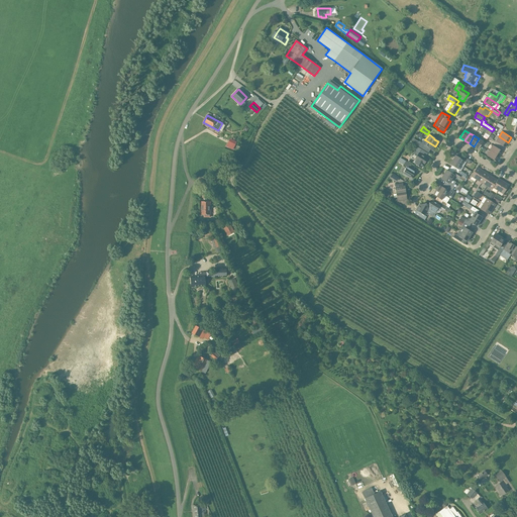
[(505,147),(508,142),(499,136),(495,141),(505,147)]
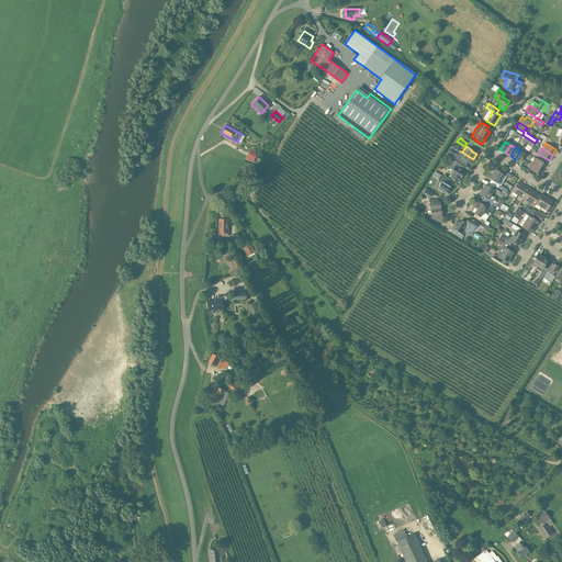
[(258,155),(250,150),(247,156),(255,160),(258,155)]
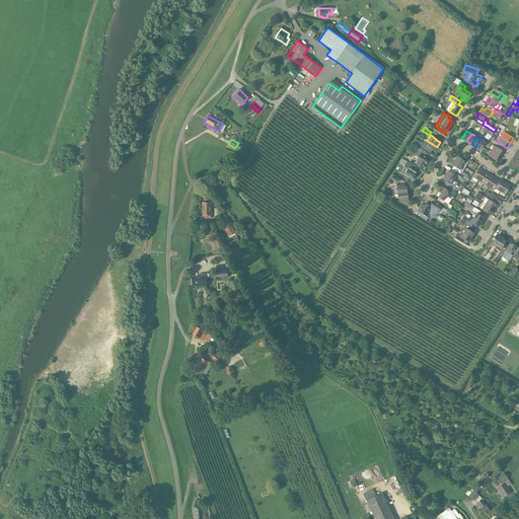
[(486,142),(480,139),(475,147),(480,150),(486,142)]
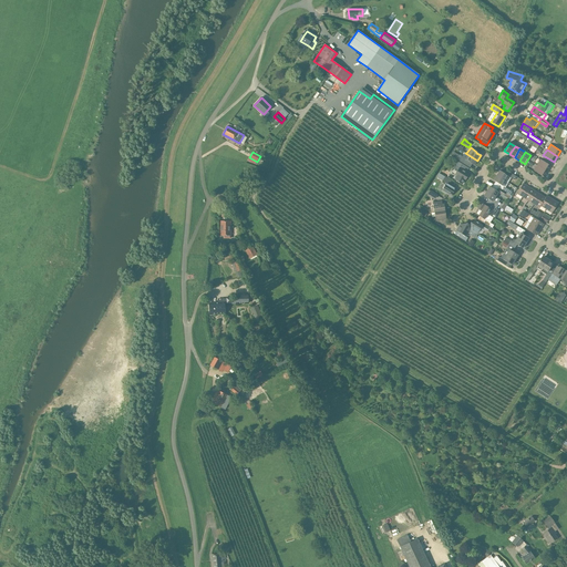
[(474,165),(477,161),(465,153),(463,156),(461,155),(457,160),(465,165),(467,161),(474,165)]
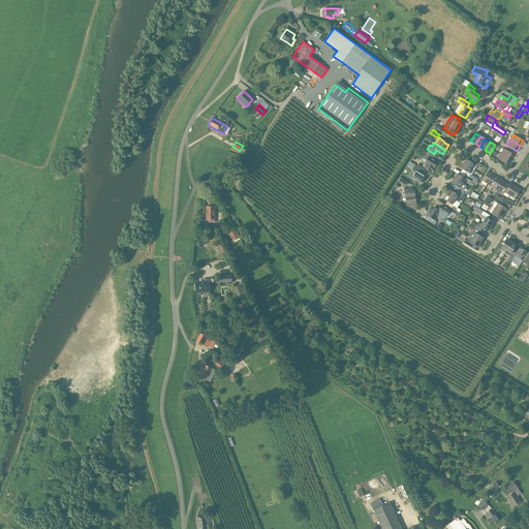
[(501,154),(510,160),(515,155),(504,149),(501,154)]
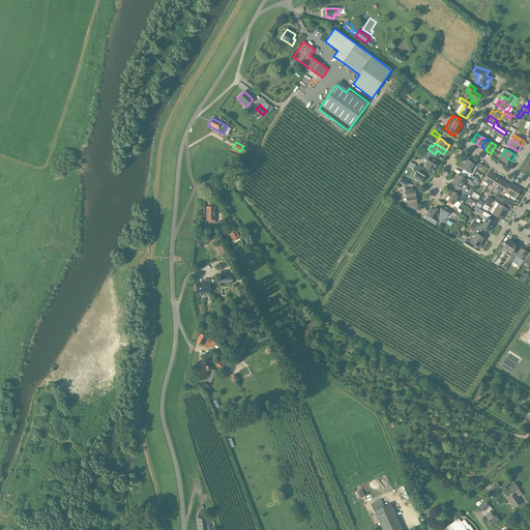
[(428,165),(425,168),(432,172),(434,169),(435,169),(438,163),(432,158),(435,154),(429,151),(423,157),(428,160),(425,164),(428,165)]
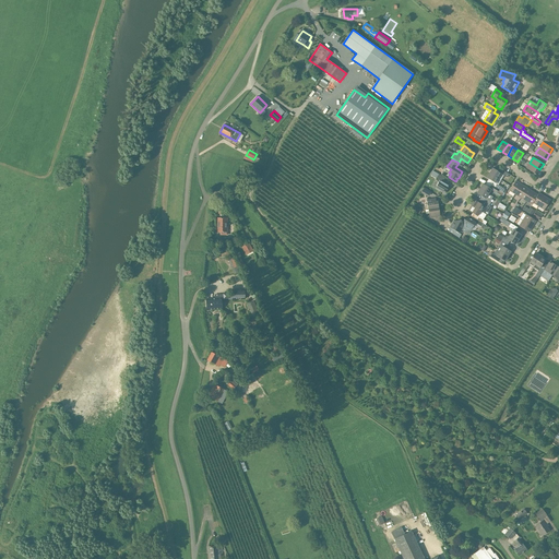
[(536,175),(539,169),(530,163),(526,168),(536,175)]
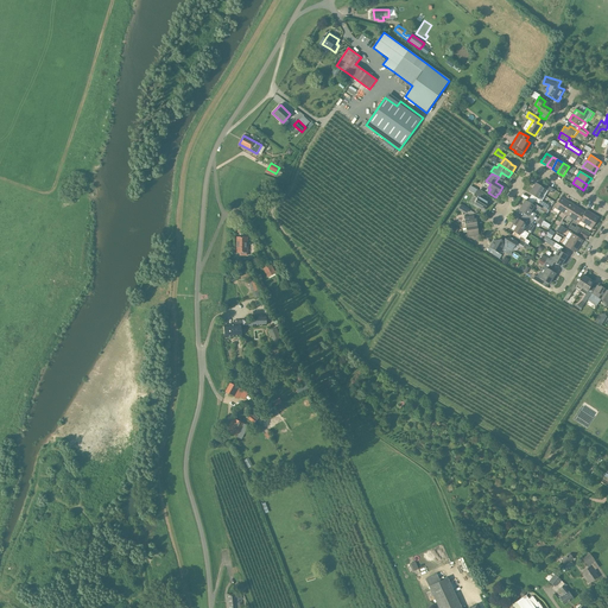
[(536,183),(532,188),(542,194),(545,189),(552,194),(555,190),(545,184),(544,188),(536,183)]
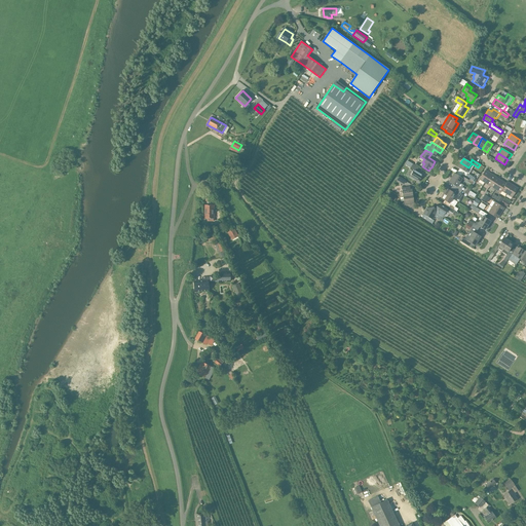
[(458,172),(470,178),(473,181),(475,179),(475,178),(468,174),(472,170),(460,162),(458,167),(459,168),(458,172)]
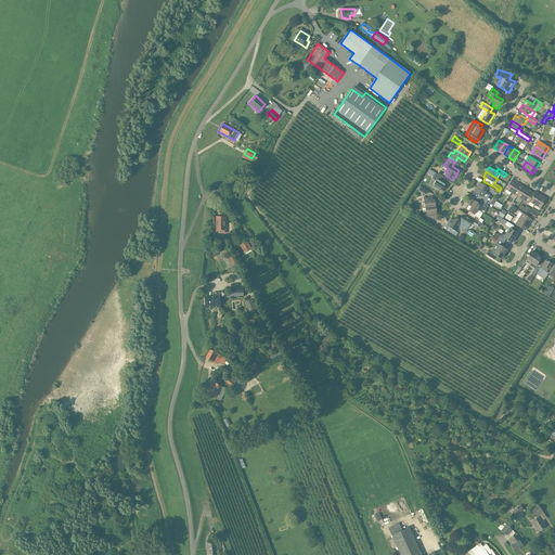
[(442,177),(436,172),(431,179),(436,181),(433,186),(441,192),(446,184),(440,181),(442,177)]
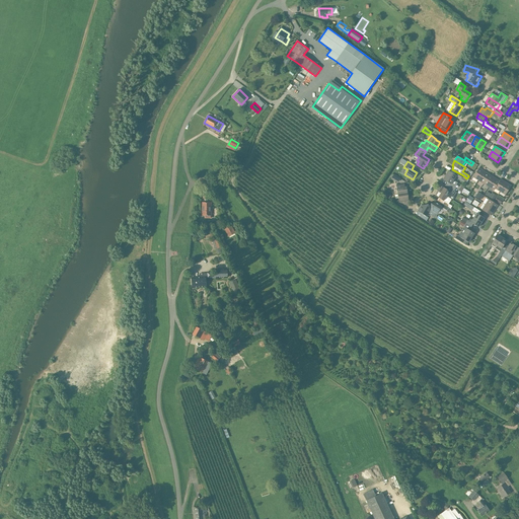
[(478,180),(484,171),(478,168),(473,177),(478,180)]
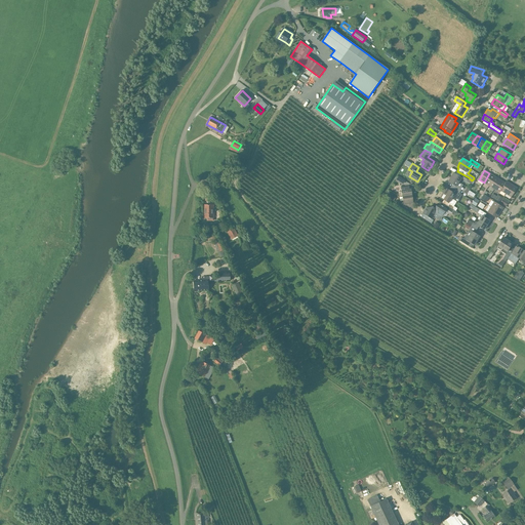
[(469,177),(457,171),(455,173),(453,172),(450,177),(458,183),(461,178),(467,182),(469,177)]
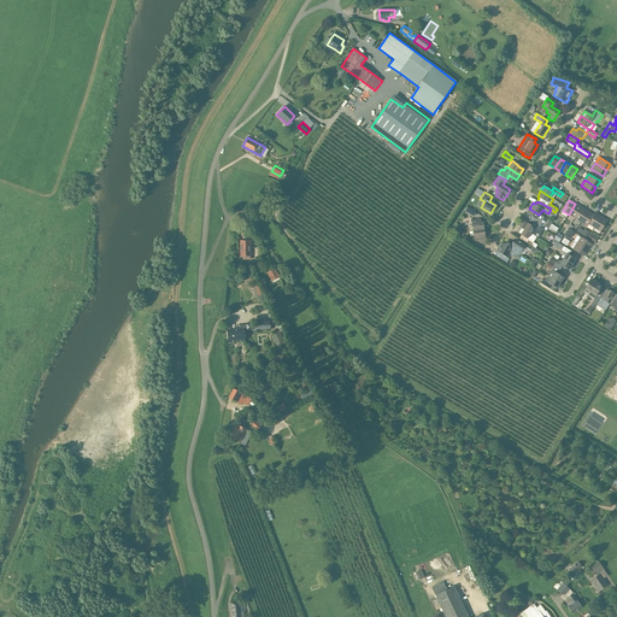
[(569,215),(575,218),(582,207),(575,204),(569,215)]
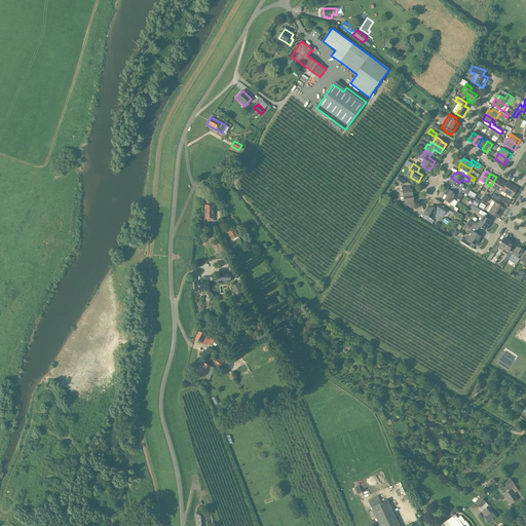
[(495,189),(501,180),(496,177),(490,186),(495,189)]
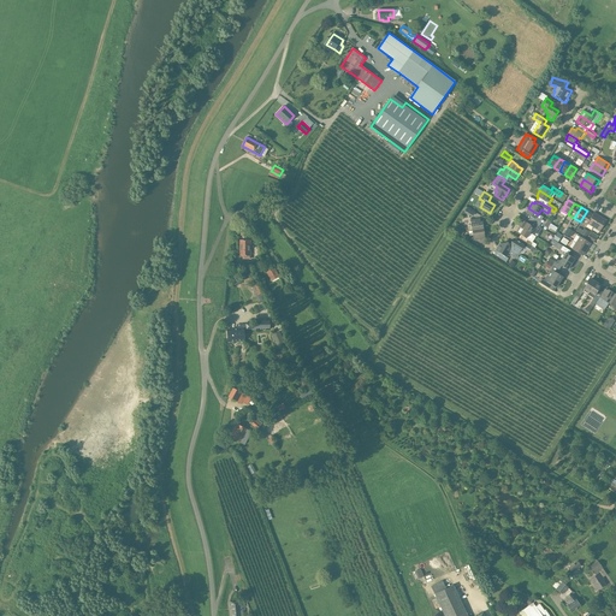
[(543,217),(528,208),(526,213),(534,219),(532,221),(539,226),(542,223),(540,223),(543,217)]
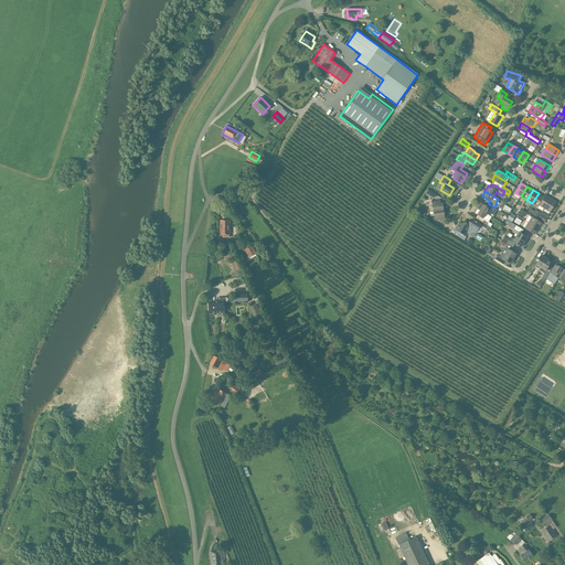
[(544,196),(539,193),(532,203),(537,208),(544,196)]
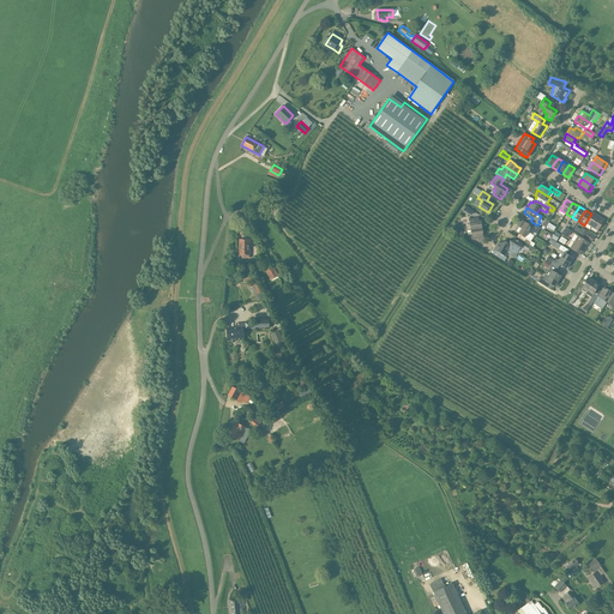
[(585,223),(591,227),(599,216),(593,212),(591,214),(585,223)]
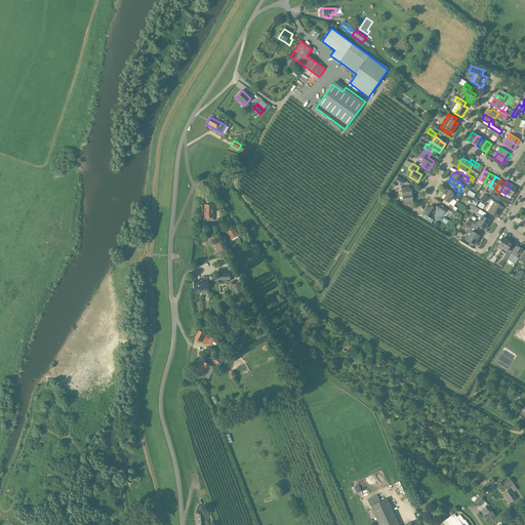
[(512,185),(506,194),(511,197),(517,188),(512,185)]
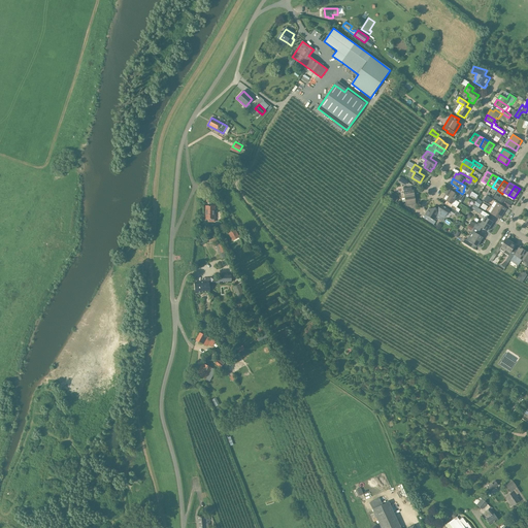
[(404,197),(415,196),(414,190),(411,191),(411,188),(403,189),(404,192),(400,193),(401,198),(404,197)]
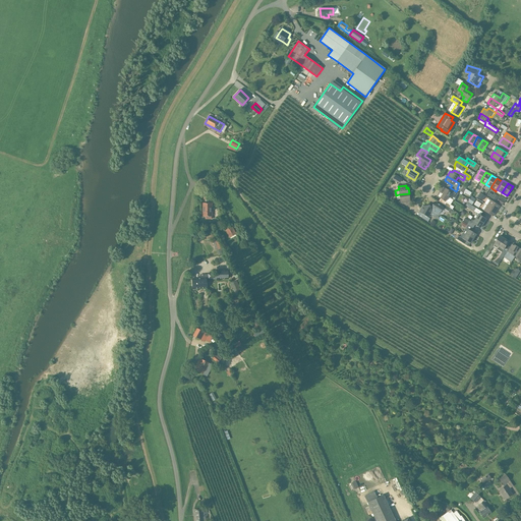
[(456,191),(450,187),(448,190),(443,187),(440,191),(448,196),(453,199),(455,200),(459,193),(456,191)]
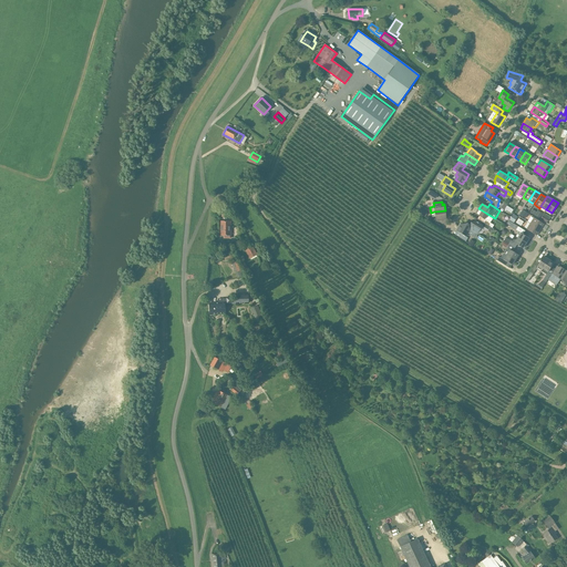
[(477,219),(478,219),(492,228),(494,225),(490,223),(493,217),(487,214),(478,208),(475,214),(480,216),(477,219)]
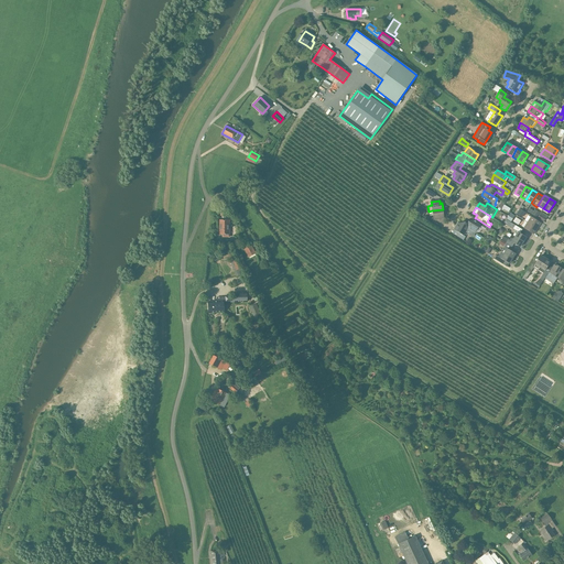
[(443,209),(432,210),(434,219),(444,218),(444,216),(445,216),(444,208),(443,209)]
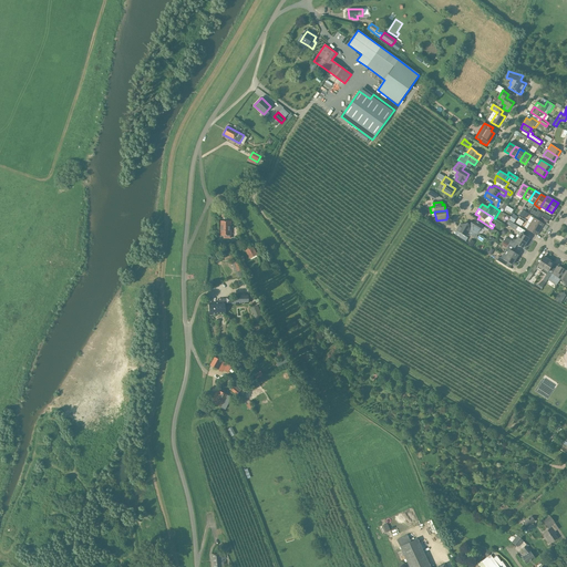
[(531,224),(540,229),(544,224),(534,217),(531,224)]
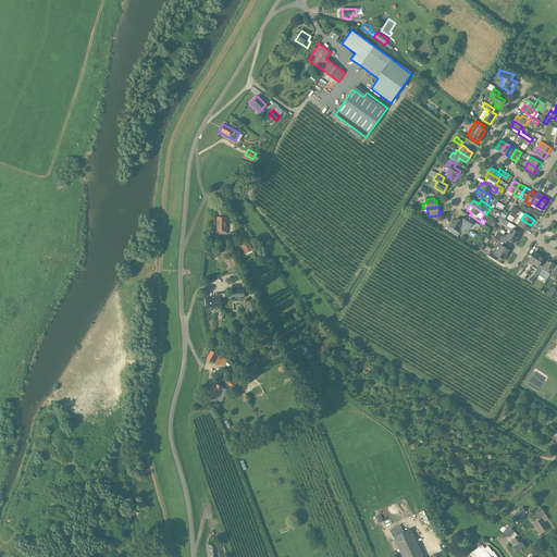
[(467,218),(462,219),(462,221),(465,226),(467,229),(469,230),(473,222),(480,225),(481,223),(470,215),(469,219),(467,218)]
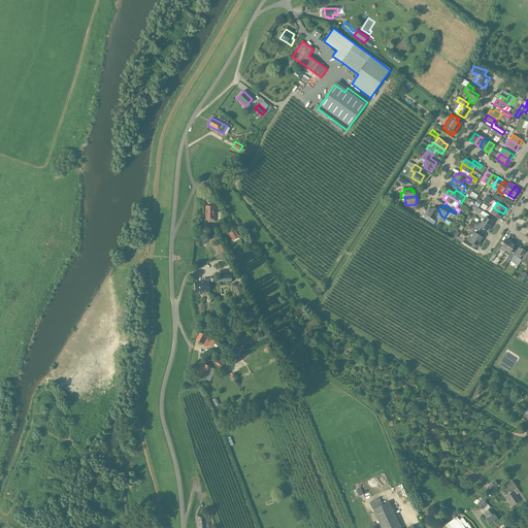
[(471,208),(481,215),(483,210),(473,205),(471,208)]
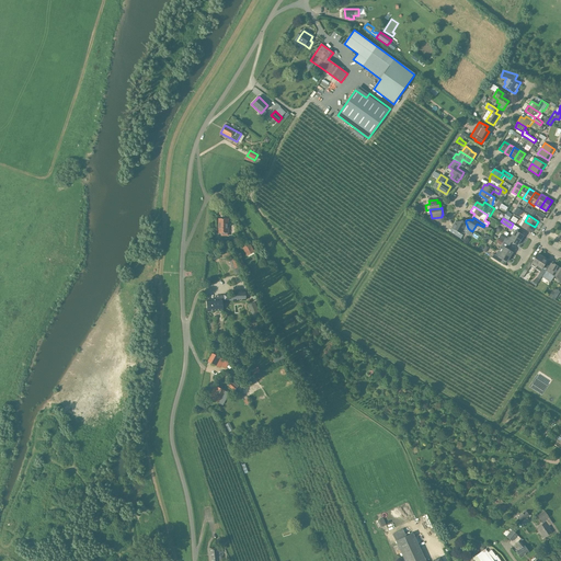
[(228,219),(218,219),(218,232),(221,232),(221,236),(228,236),(228,219)]
